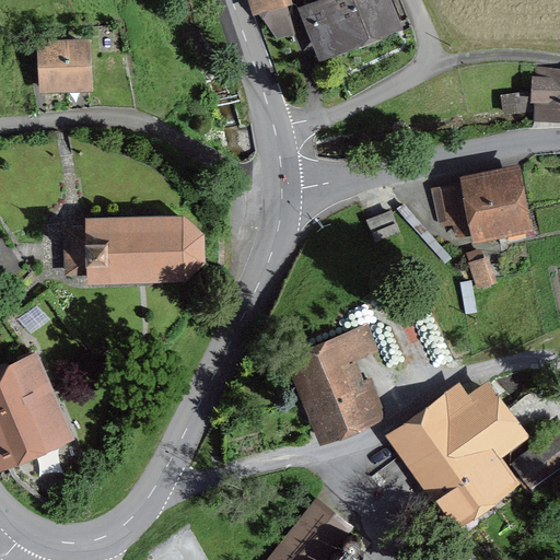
[(260,16),(284,9),(281,0),(251,0),(253,8),(257,7),(260,16)]
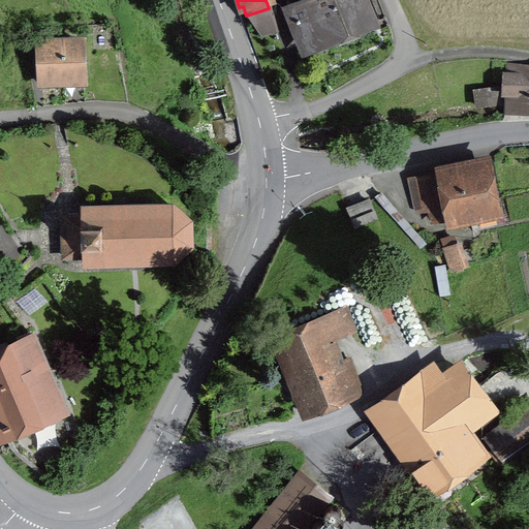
[(305,0),(288,7),(305,47),(365,22),(355,0),(305,0)]
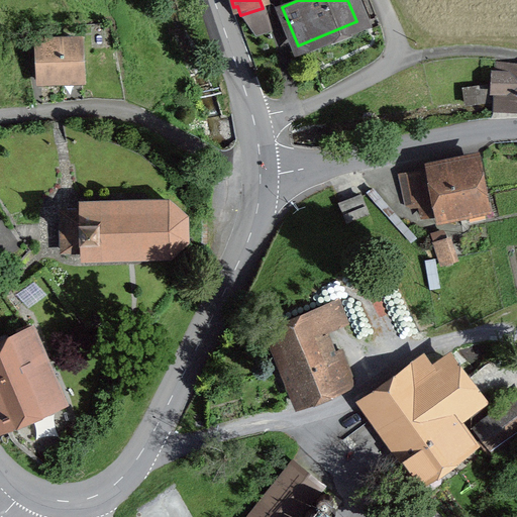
[(64,37),(37,38),(39,81),(80,79),(78,38),(64,39),(64,37)]
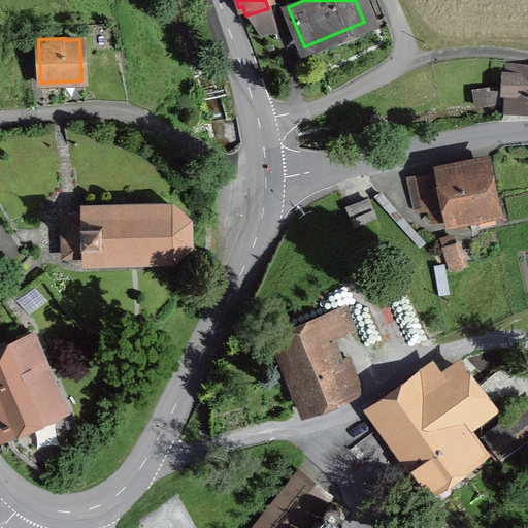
[(527,65),(510,64),(507,107),(527,107),(527,65)]
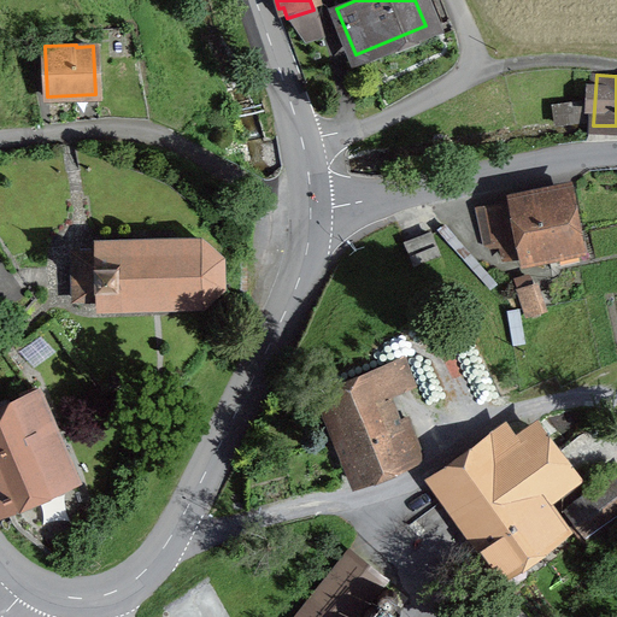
[(569,191),(506,203),(515,251),(516,254),(550,247),(552,262),(581,257),(569,191)]
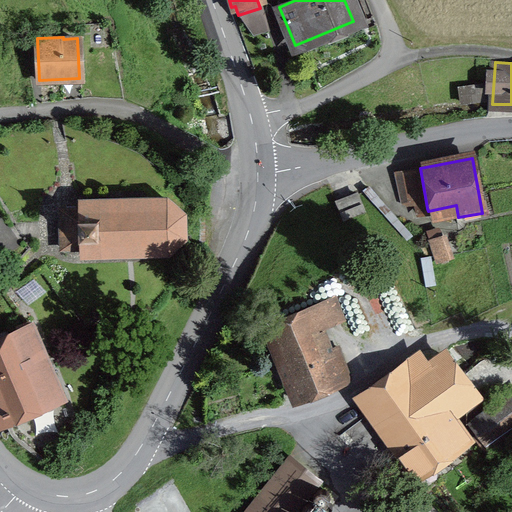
[(420,209),(427,208),(420,168),(397,173),(402,201),(417,198),(420,209)]
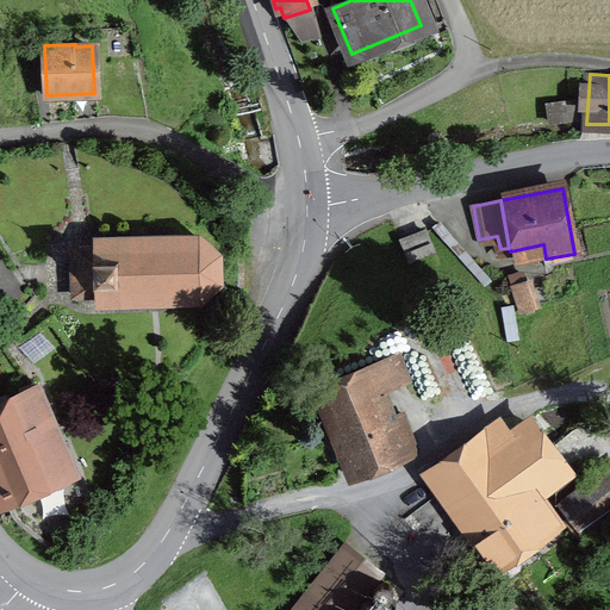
[(400,241),(412,274),(437,265),(427,231),(400,241)]
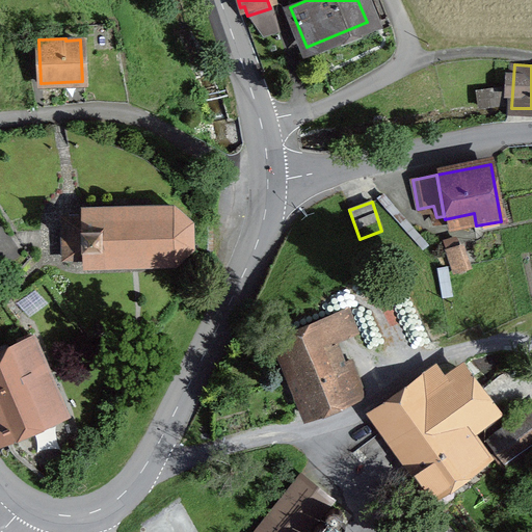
[(82,216),(65,217),(67,258),(84,257),(84,264),(175,260),(190,241),(189,223),(171,205),(82,209),(82,216)]
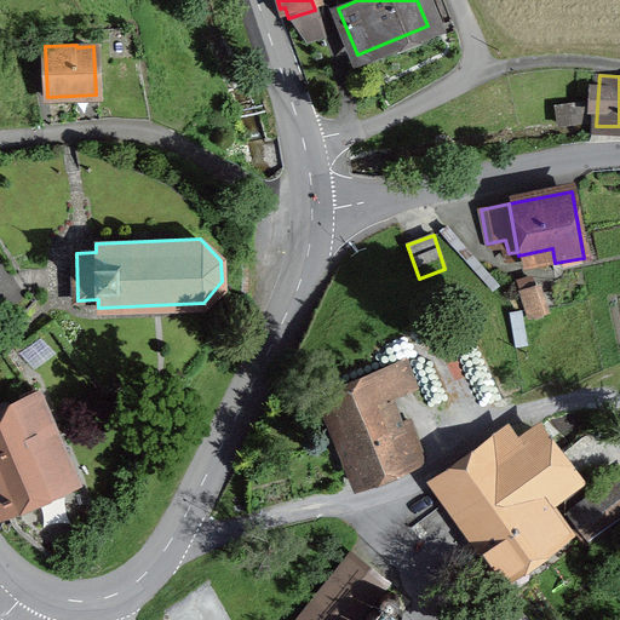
[(547,310),(537,282),(522,287),(533,315),(547,310)]
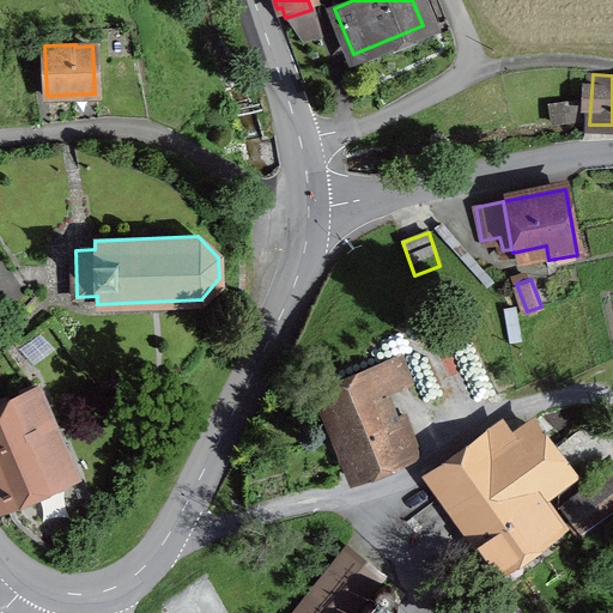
[(418,444),(405,412),(390,418),(368,364),(323,382),(359,469),(418,444)]
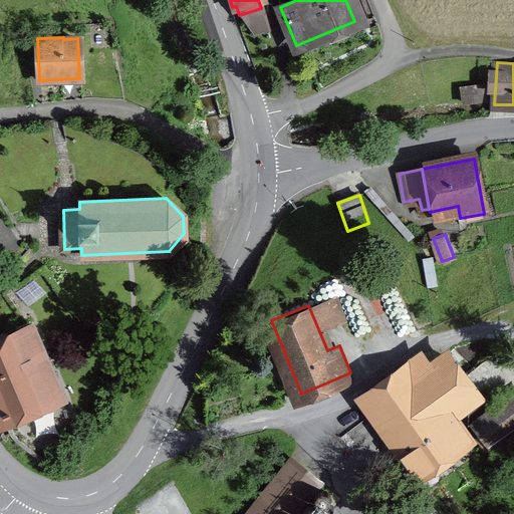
[(0,411),(2,416),(58,391),(26,321),(14,326),(18,334),(0,342),(0,411)]
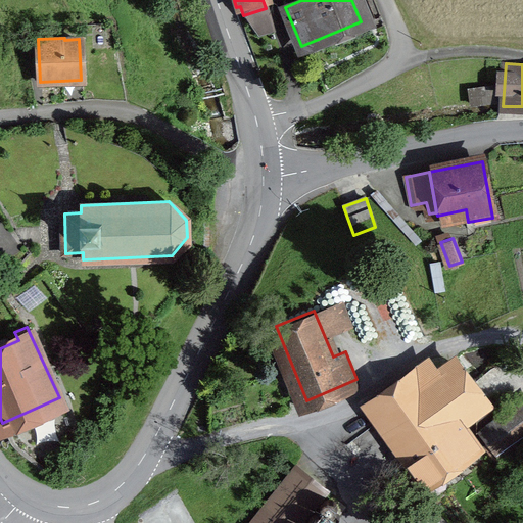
[(371,400),(427,480),(467,453),(445,423),(462,412),(465,417),(483,403),(455,363),(420,387),(411,373),(371,400)]
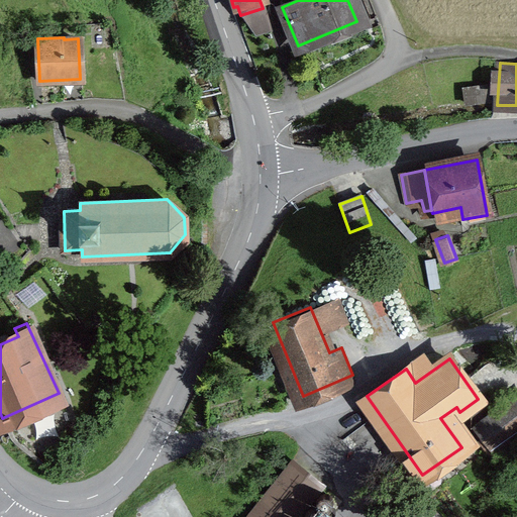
[(516,413),(485,438),(499,455),(516,441),(516,413)]
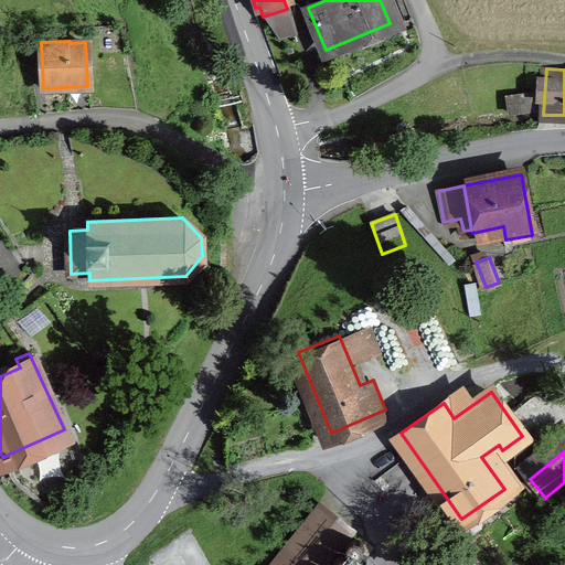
[(269,564),(327,564),(352,534),(317,505),(269,564)]
